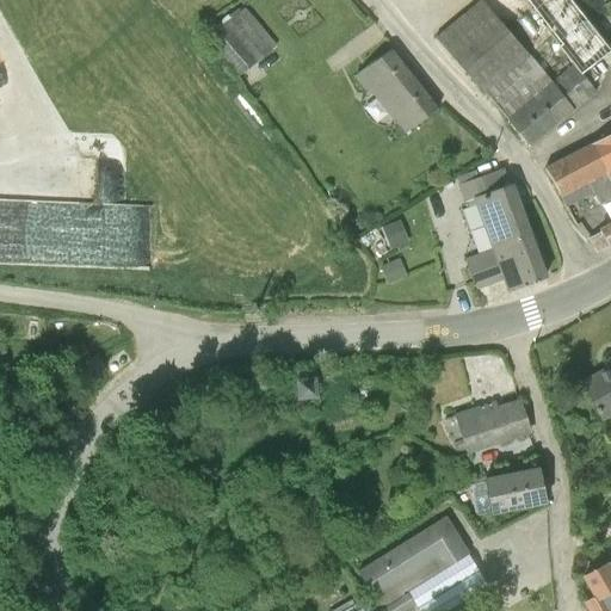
[(481,0),(476,0),(434,38),(481,92),(482,91),(528,147),(594,91),(580,73),(609,50),(569,0),(519,0),(571,65),(550,80),(481,0)]
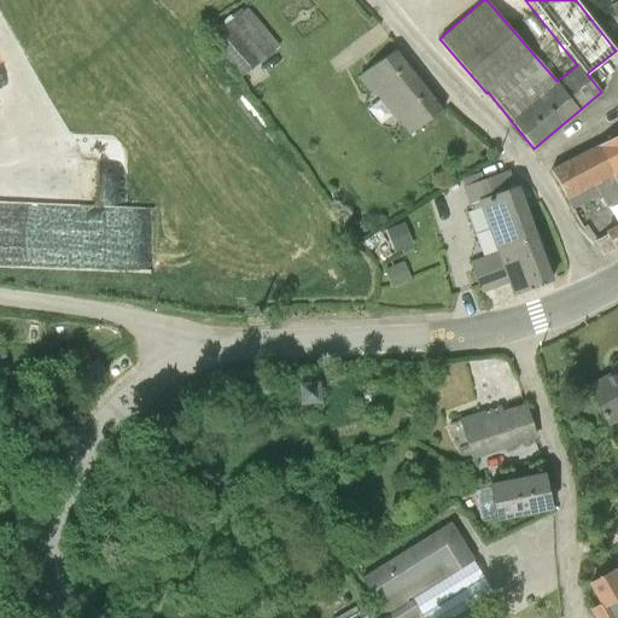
[(216,33),(207,40),(240,77),(278,46),(245,9),(232,19),(228,16),(214,29),(216,33)]
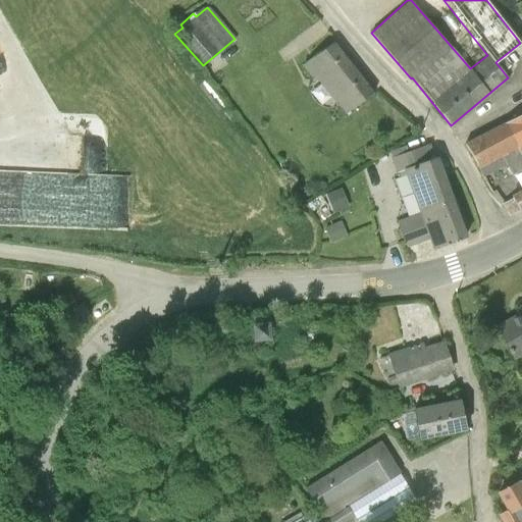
[(320,85),(330,98),(345,115),(372,93),(332,42),(302,66),(312,79),(314,77),(320,85)]
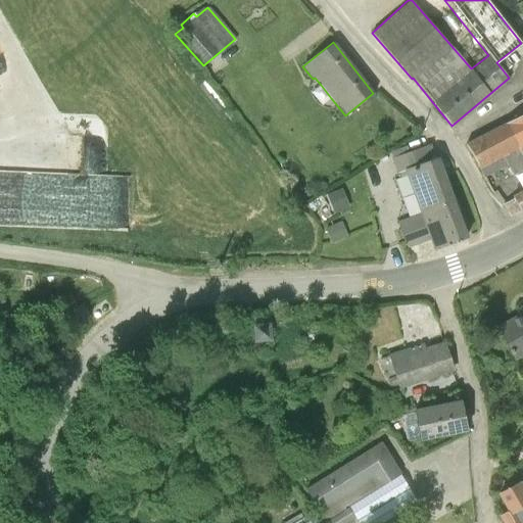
[(331,98),(321,85),(311,93),(322,105),(331,98)]
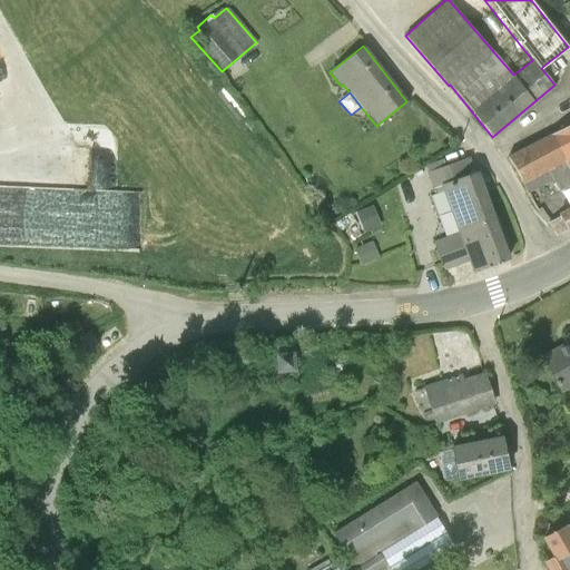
[(533,189),(546,183),(551,179),(558,190),(569,184),(569,206),(557,213),(558,216),(548,222),(556,235),(569,226),(569,121),(507,157),(527,193),(533,189)]
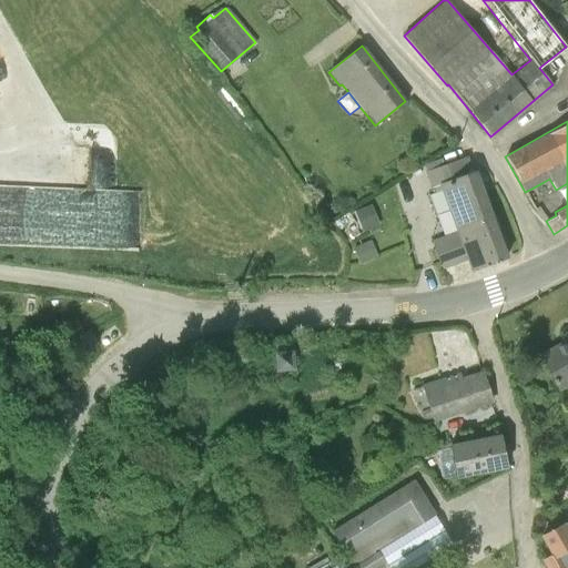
[(443,165),(426,172),(424,172),(432,194),(427,195),(435,214),(446,210),(455,232),(492,220),(473,171),(470,172),(465,156),(443,165)]
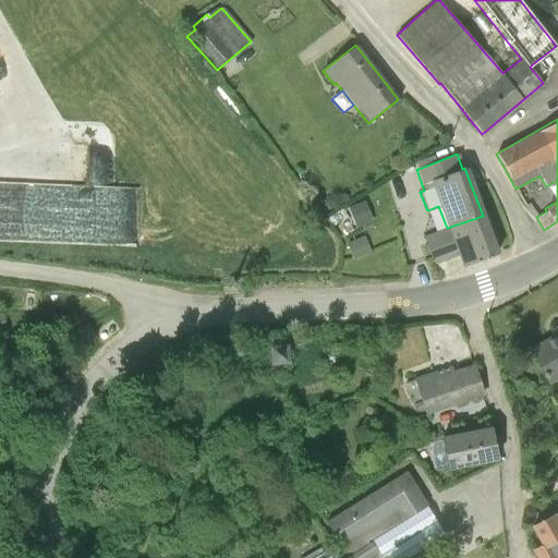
[(419,169),(435,162),(433,156),(415,161),(419,169)]
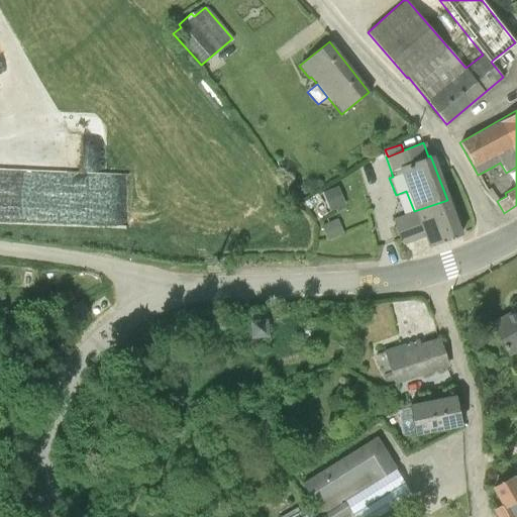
[(495,166),(484,172),(488,179),(499,174),(495,166)]
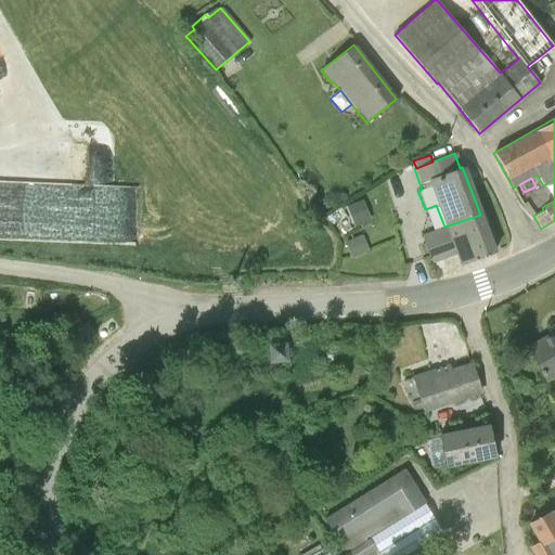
[(360,199),(345,206),(353,228),(371,220),(360,199)]
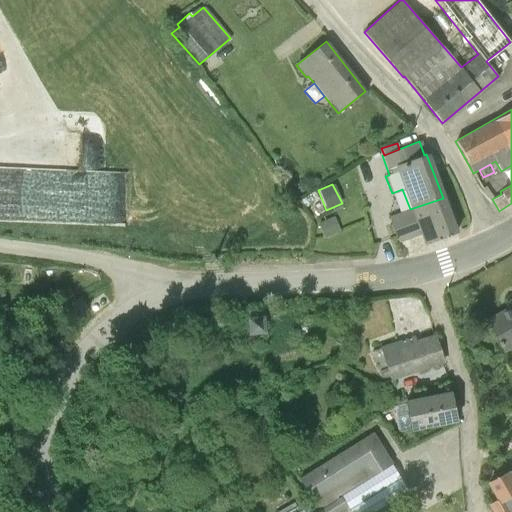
[(443,198),(410,209),(388,217),(397,242),(421,233),(425,244),(455,233),(443,198)]
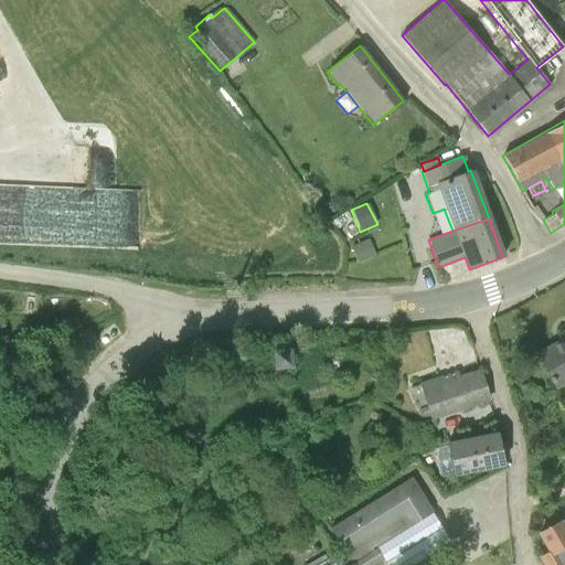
[(368,238),(350,246),(356,262),(374,255),(368,238)]
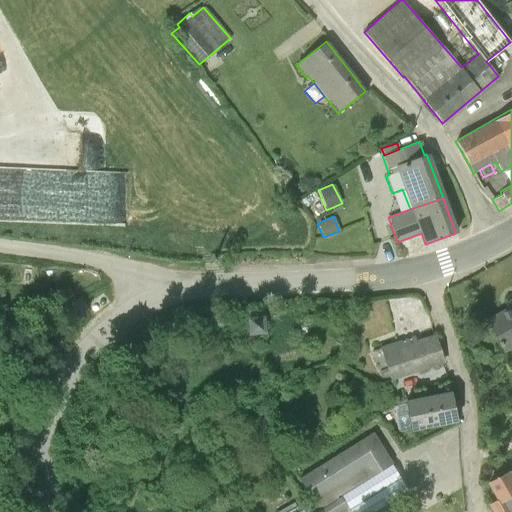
[(511,302),(506,306),(508,308),(486,320),(498,341),(497,342),(499,346),(500,345),(503,350),(511,345),(511,302)]
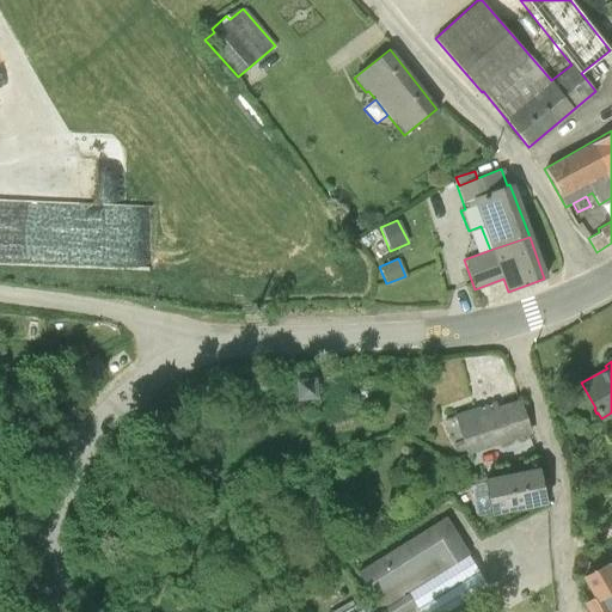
[(313,379),(295,380),(298,399),(316,398),(313,379)]
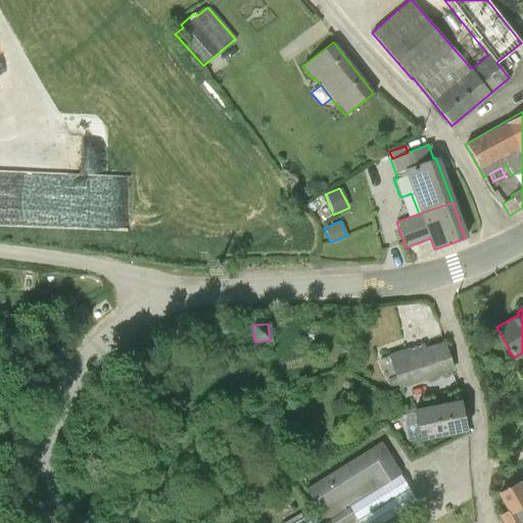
[(431,360),(446,354),(443,343),(425,348),(424,344),(379,359),(380,360),(388,358),(398,388),(435,376),(435,375),(431,360)]
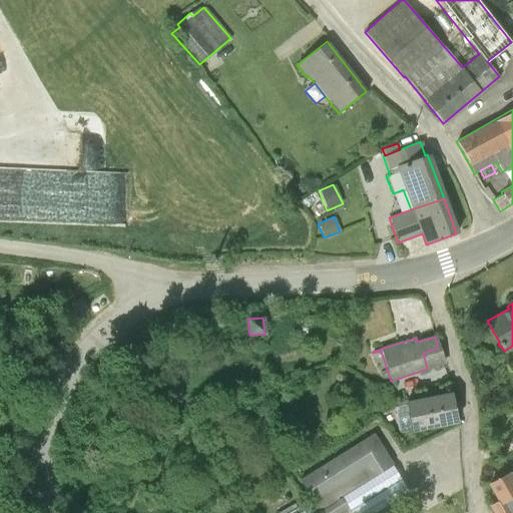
[(423,353),(427,368),(443,363),(438,348),(423,353)]
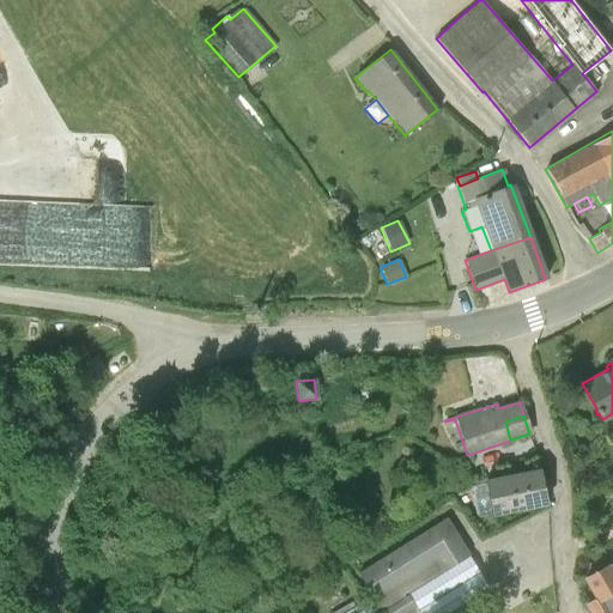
[(485,484),(471,486),(478,516),(546,502),(540,471),(485,481),(485,484)]
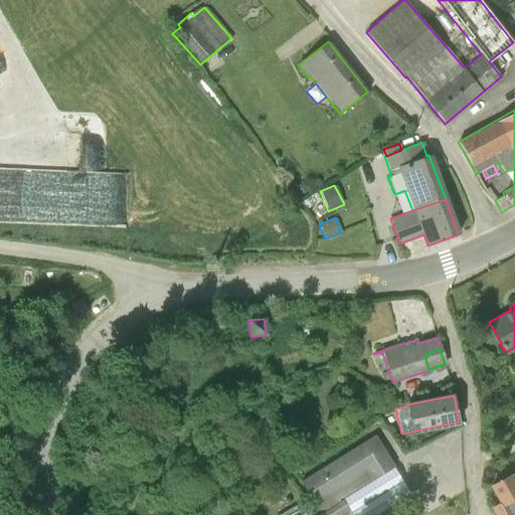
[(303,509),(306,514),(338,514),(358,503),(352,493),(340,500),(339,499),(369,479),(370,480),(394,466),(374,435),(299,480),(314,502),(303,509)]
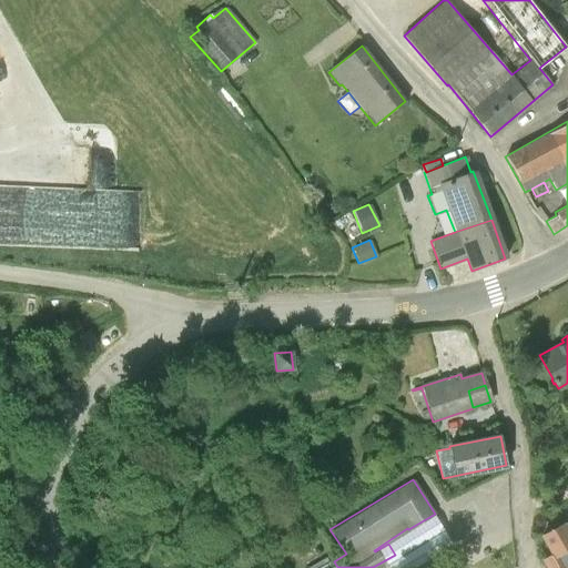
[(567,482),(550,492),(558,506),(567,500),(567,482)]
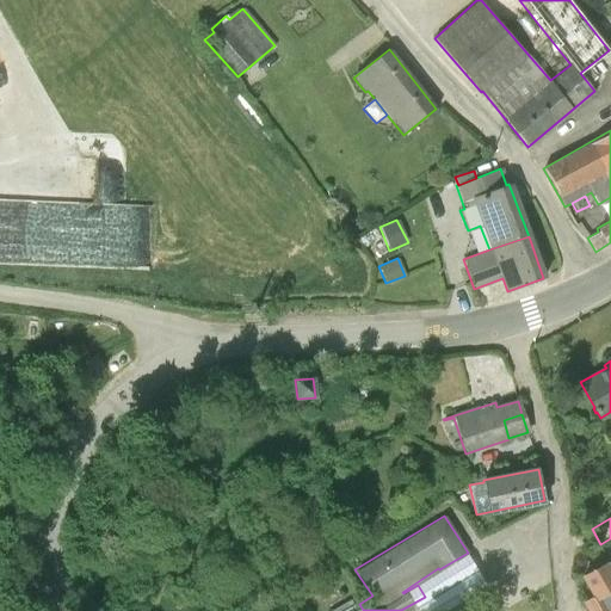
[(582,575),(604,563),(598,554),(578,566),(582,575)]
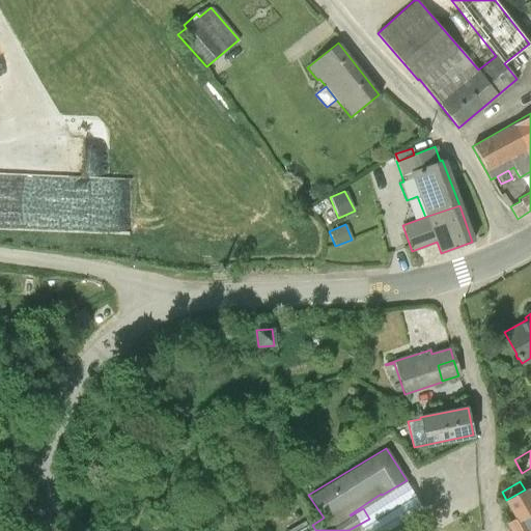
[(525,490),(506,500),(516,518),(507,523),(511,530),(530,530),(530,496),(527,488),(525,490)]
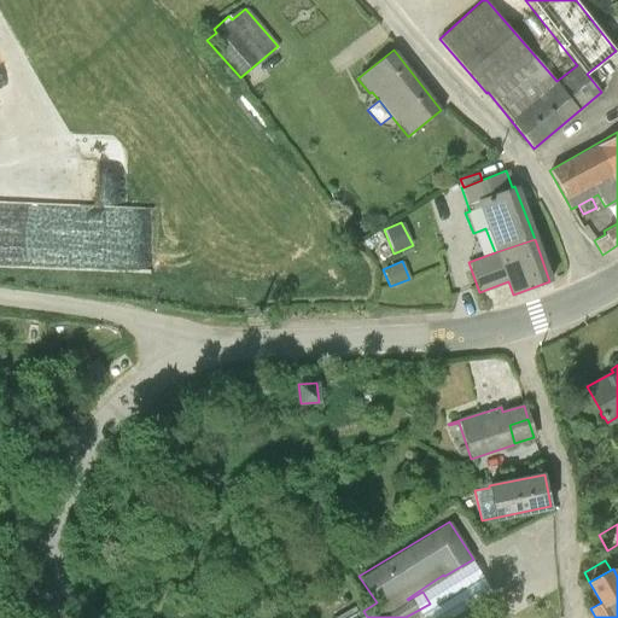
[(367,617),(363,611),(361,607),(356,611),(353,606),(332,617),(367,617)]
